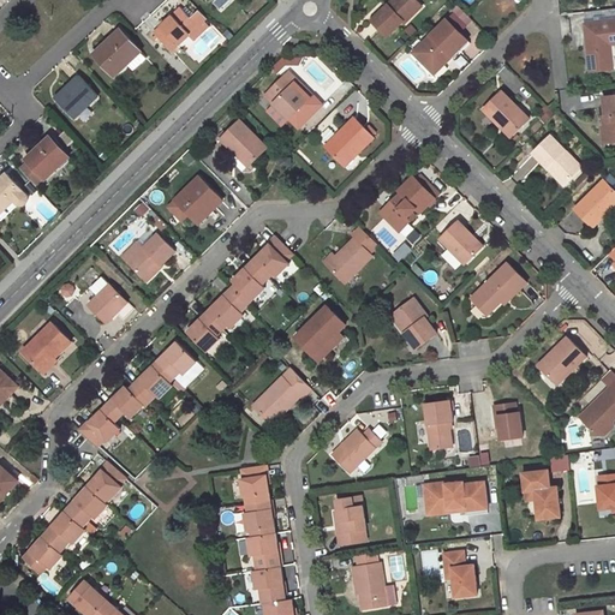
[(387,36),(404,21),(405,23),(422,6),(416,0),(399,0),(392,7),(388,5),(372,21),(387,36)]
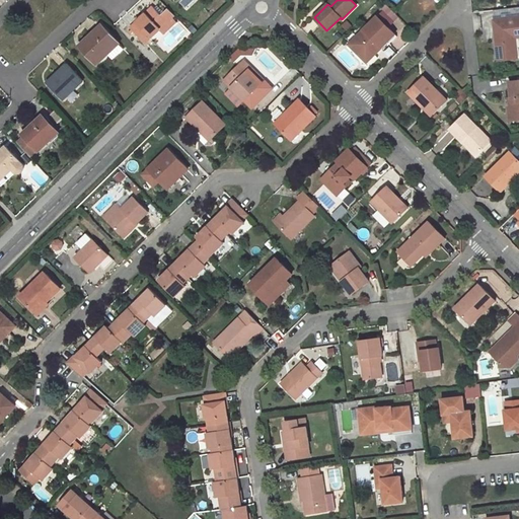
[(174,14),(168,8),(161,14),(153,6),(131,27),(145,43),(160,28),(164,33),(176,21),(172,16),(174,14)]
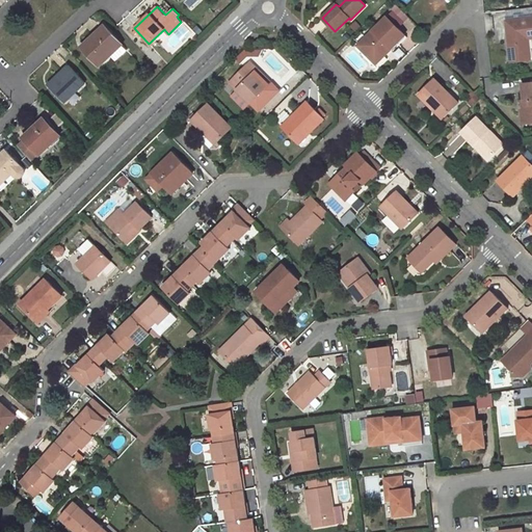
[(376,59),(388,47),(391,50),(396,45),(405,36),(386,17),(357,46),(367,55),(369,53),(376,59)]
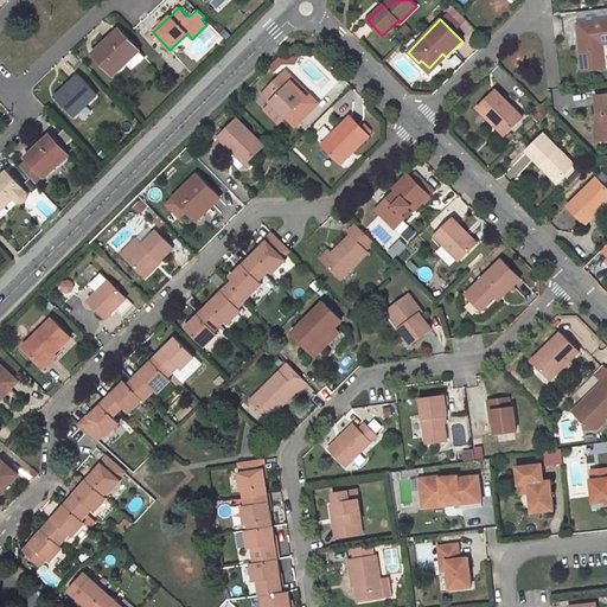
[(606,20),(580,24),(585,69),(601,68),(598,44),(604,44),(606,43),(606,20)]
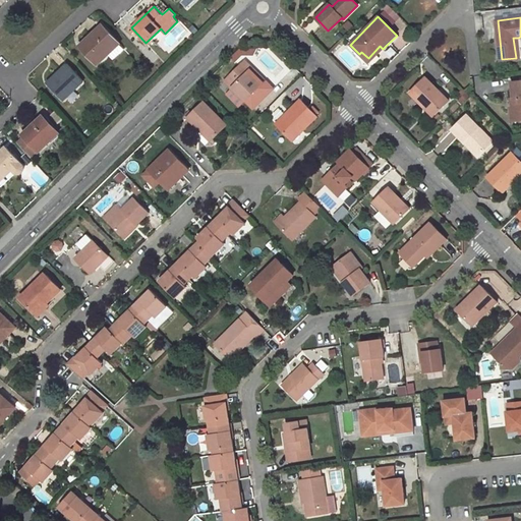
[(119,43),(104,25),(81,47),(98,63),(109,53),(119,43)]
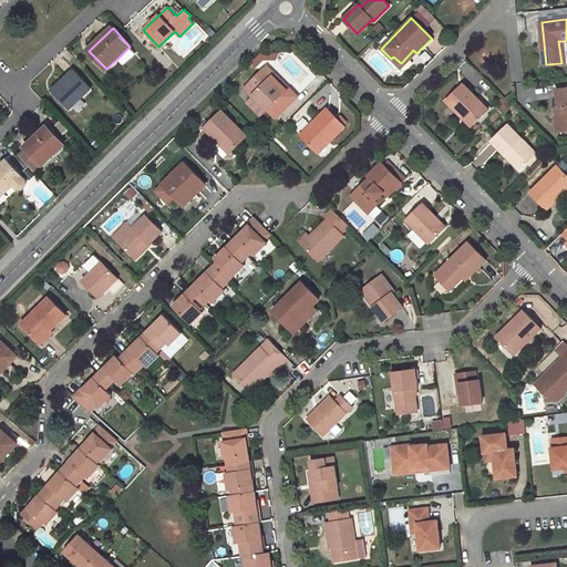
[(424,50),(433,41),(432,39),(422,48),(424,50)]
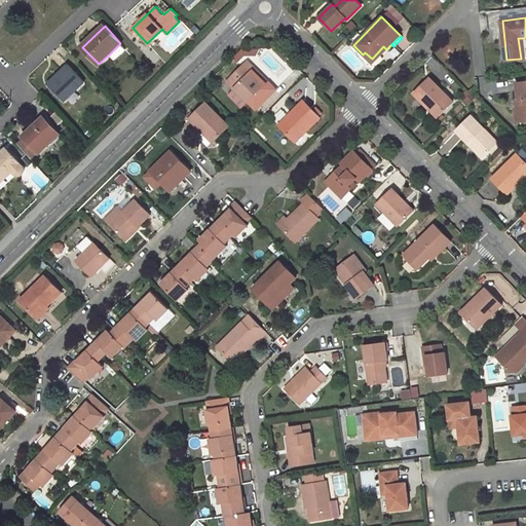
[(120,43),(110,53),(115,59),(125,48),(120,43)]
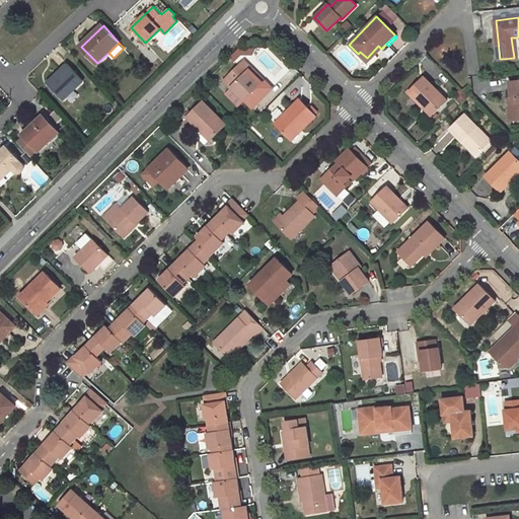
[(366,63),(381,49),(378,46),(367,58),(360,52),(358,54),(366,63)]
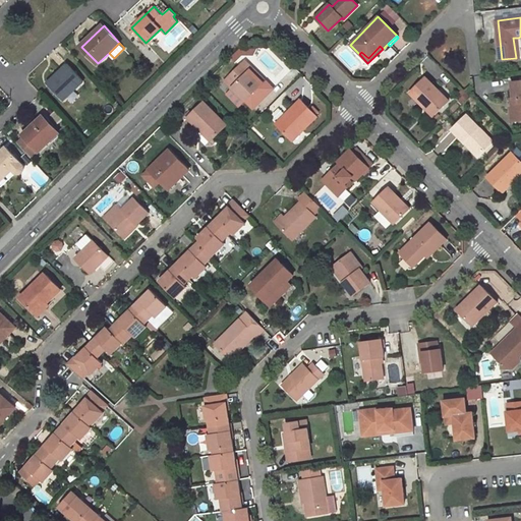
[(273,89),(266,80),(261,84),(247,71),(249,69),(252,67),(245,60),(225,78),(251,108),(273,89)]
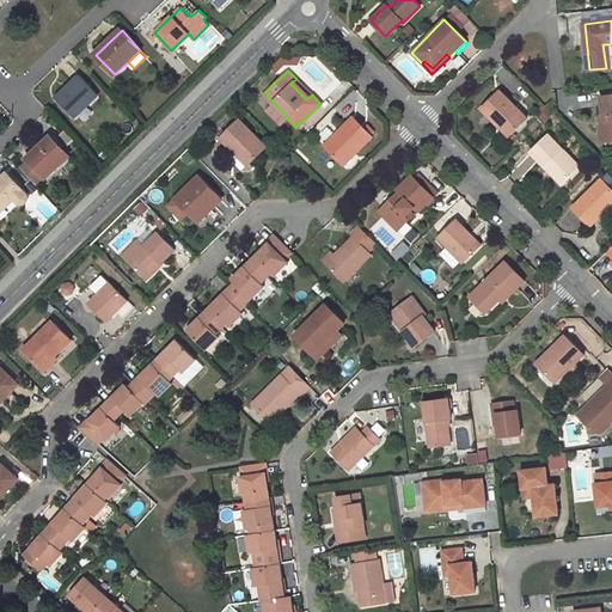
[(97,95),(78,75),(54,98),(73,117),(97,95)]
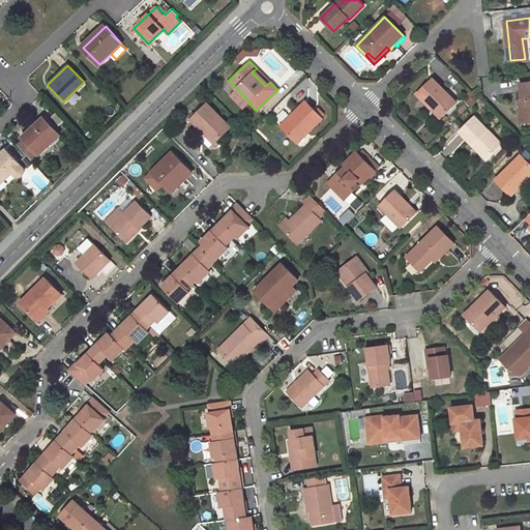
[(270,82),(257,68),(254,70),(252,72),(265,86),(270,82)]
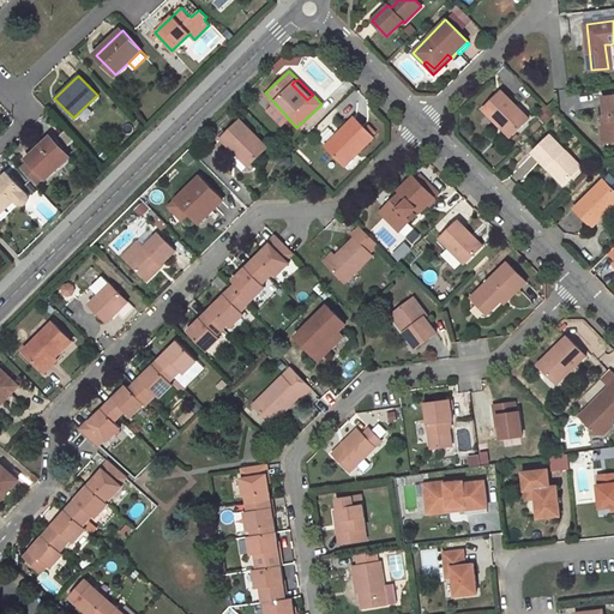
[(483,110),(499,126),(503,124),(515,136),(530,120),(503,92),(483,110)]
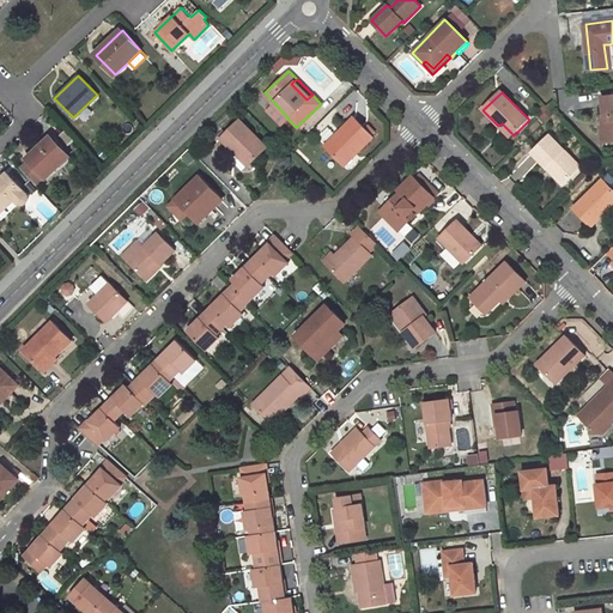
[(605,117),(607,129),(605,129),(602,129),(605,143),(612,141),(612,96),(600,99),(602,117),(605,117)]
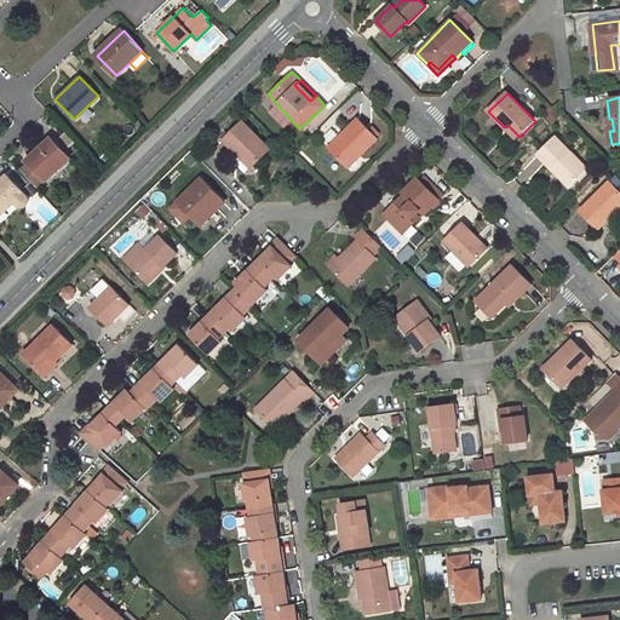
[(355,119),(327,148),(344,166),(357,154),(360,156),(375,139),(355,119)]
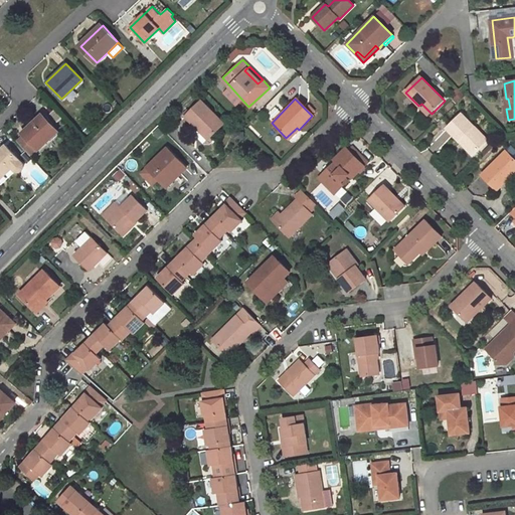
[(203,101),(187,117),(199,131),(196,133),(206,143),(225,124),(203,101)]
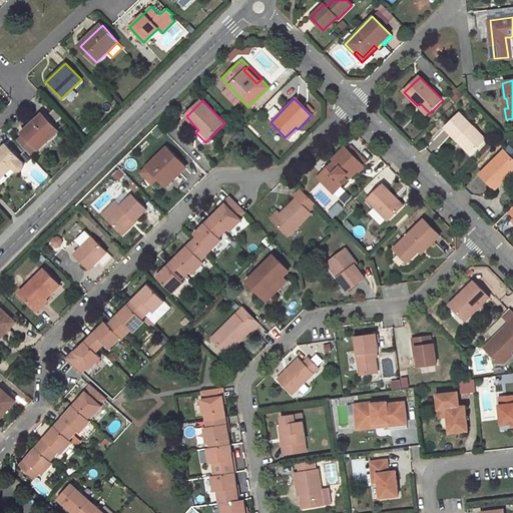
[(417,105),(427,115),(430,113),(420,103),(417,105)]
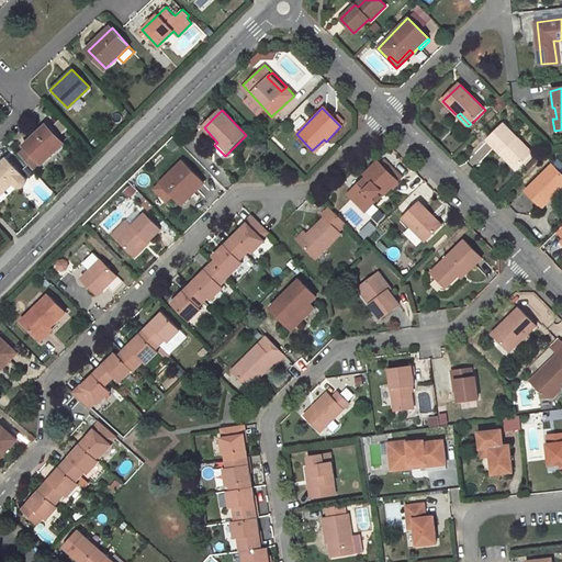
[(41,163),(63,143),(46,125),(24,145),(26,147),(20,153),(33,167),(40,161),(41,163)]
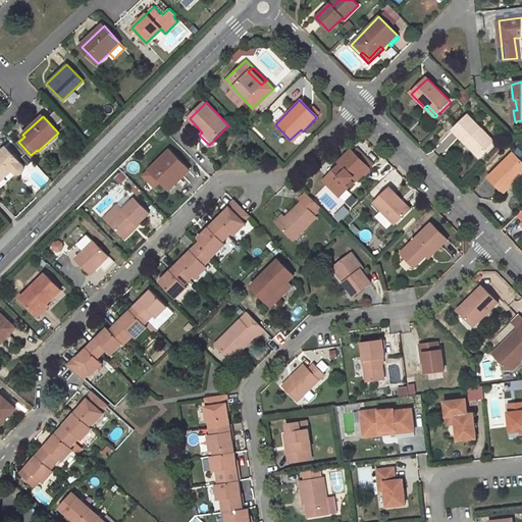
[(454,131),(467,144),(469,142),(481,155),(493,143),(468,116),(454,131)]
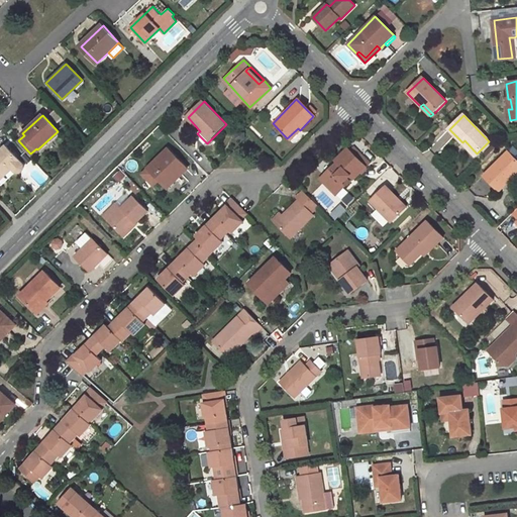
[(298,128),(287,138),(290,140),(300,130),(298,128)]
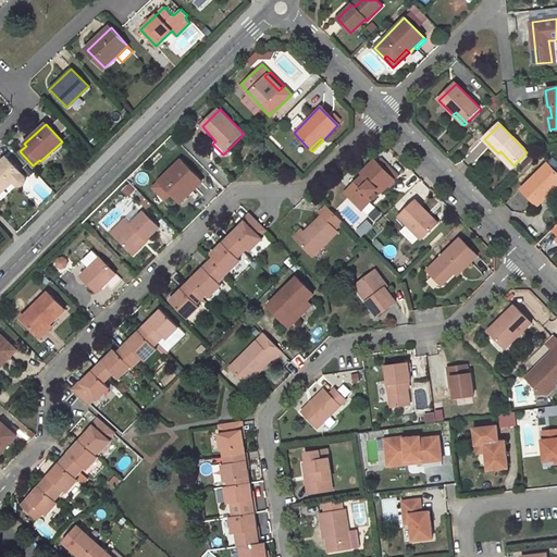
[(498,153),(511,168),(514,165),(500,151),(498,153)]
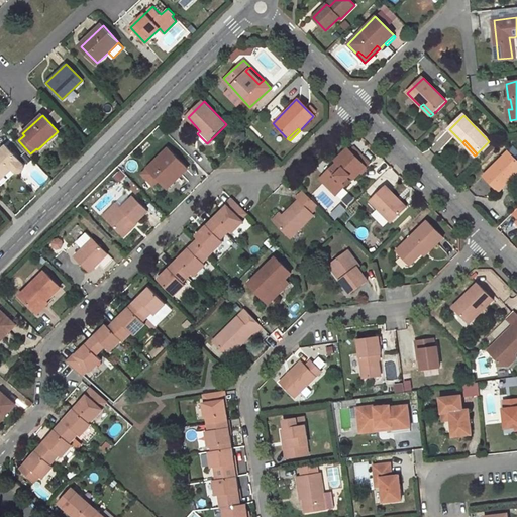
[(0,178),(12,168),(16,171),(17,171),(18,171),(19,172),(22,171),(24,168),(24,166),(23,165),(23,164),(6,146),(0,151),(0,178)]
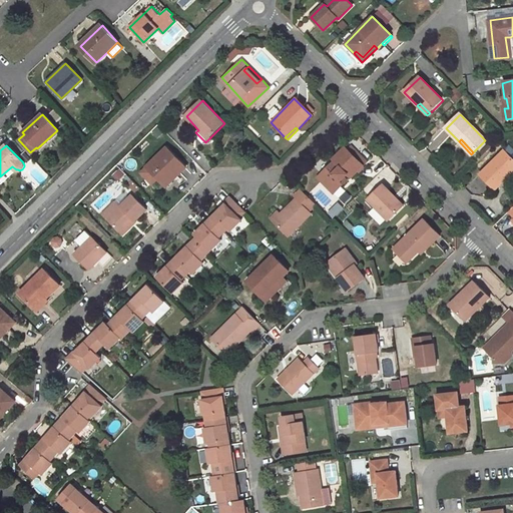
[(357,156),(360,153),(354,146),(351,150),(357,156)]
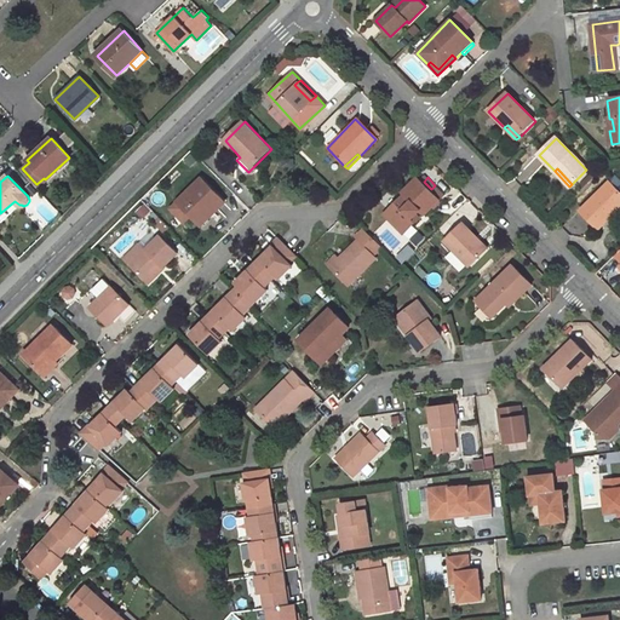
[(178,201),(200,225),(224,202),(201,178),(178,201)]
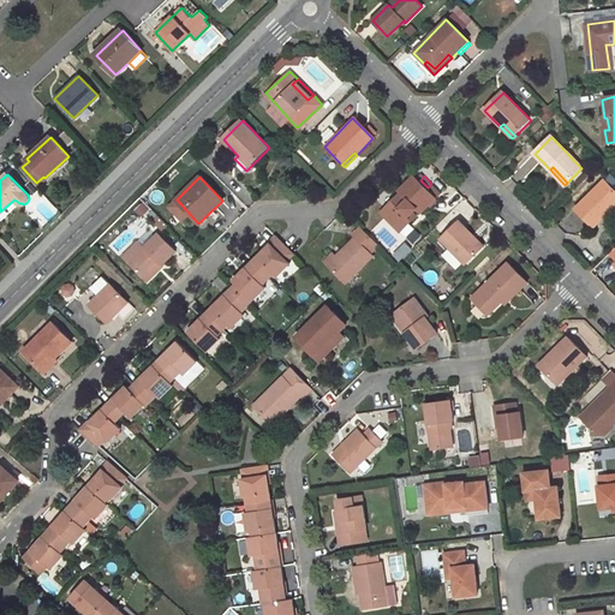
[(421,180),(417,177),(401,191),(404,192),(410,199),(405,206),(398,198),(383,213),(402,232),(419,216),(416,213),(419,209),(423,213),(442,195),(431,184),(428,187),(421,180)]
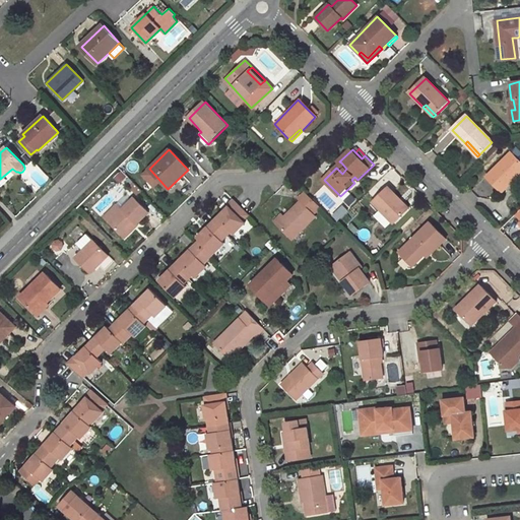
[(519,160),(511,152),(486,178),(503,192),(512,182),(519,174),(519,160)]
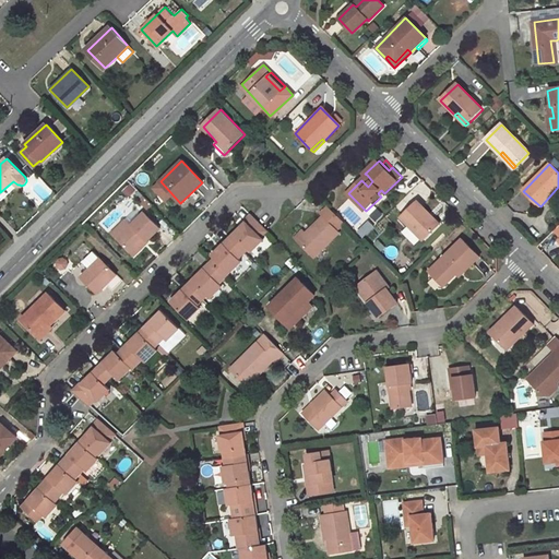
[(361,180),(368,187),(372,181),(367,175),(361,180)]
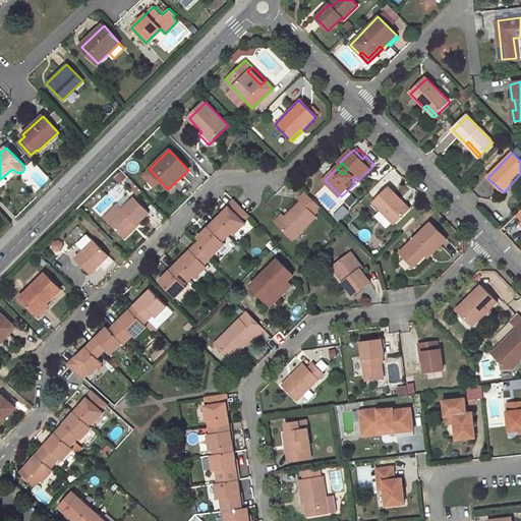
[(0,179),(0,184),(1,186),(17,172),(16,172),(12,169),(0,179)]
